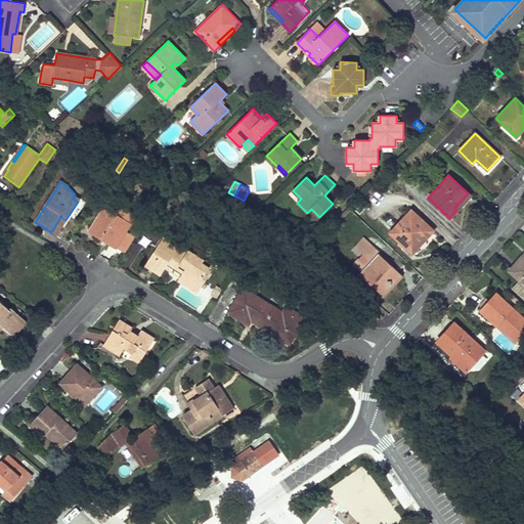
[(454,208),(456,210),(470,195),(468,193),(454,208)]
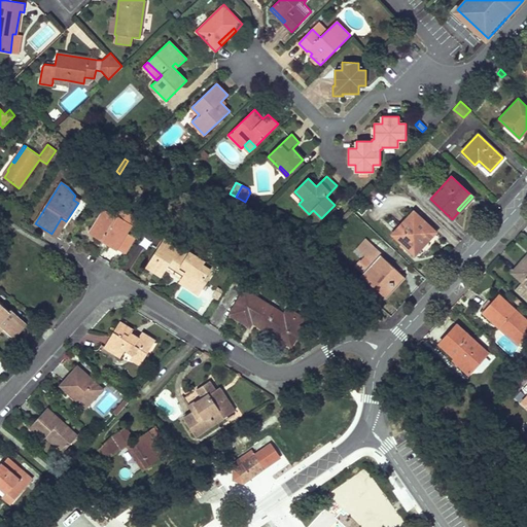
[(352,211),(350,209),(339,219),(341,221),(352,211)]
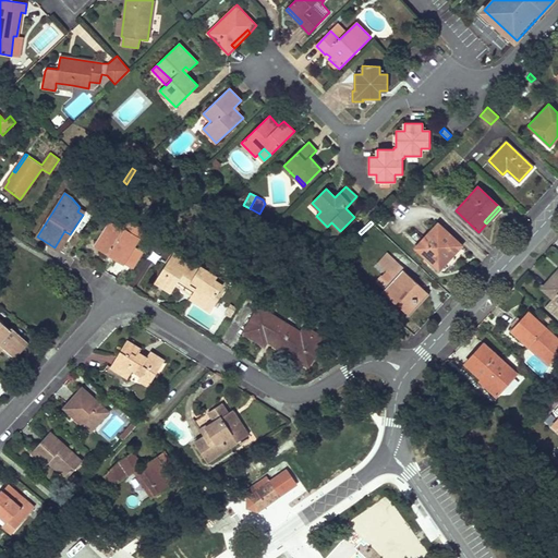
[(110,223),(95,245),(123,263),(133,268),(143,253),(133,247),(143,231),(129,222),(123,231),(110,223)]
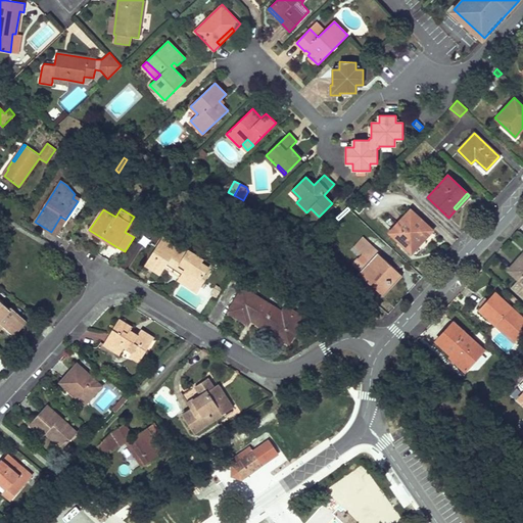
[(411,252),(432,230),(411,209),(389,232),(411,252)]
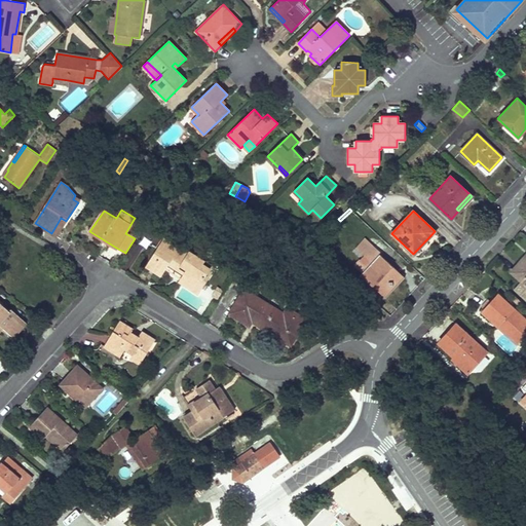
[(61,218),(51,233),(55,236),(66,221),(61,218)]
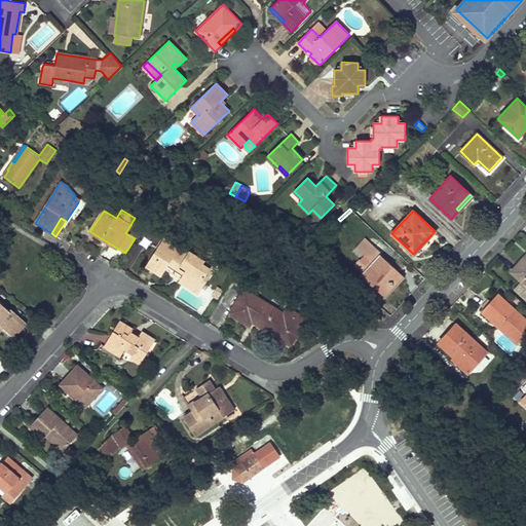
[(163,238),(146,267),(160,276),(168,264),(176,269),(186,253),(163,238)]
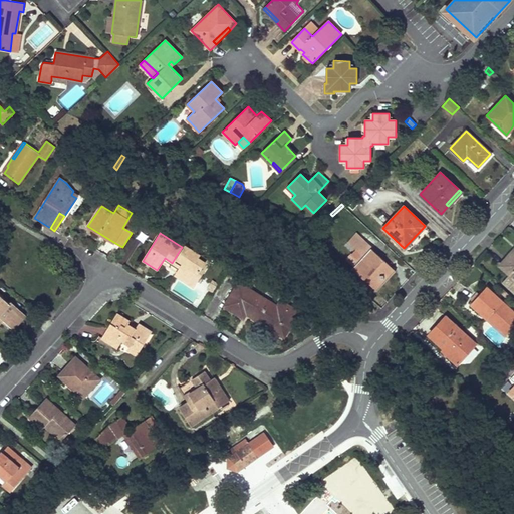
[(352,269),(372,287),(392,267),(356,235),(350,242),(365,256),(352,269)]
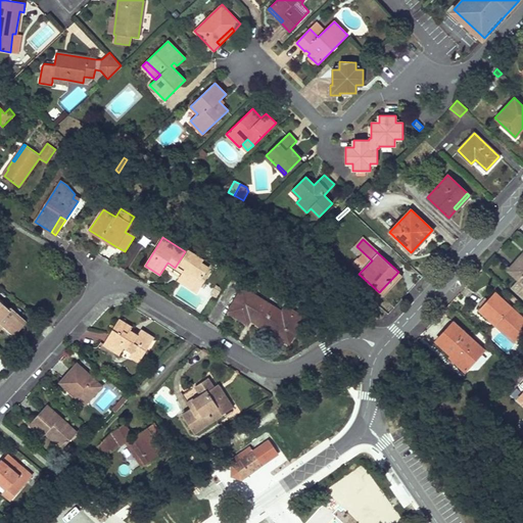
[(185,251),(175,268),(182,273),(179,277),(195,287),(203,276),(206,278),(211,270),(201,263),(203,259),(188,250),(186,252),(185,251)]
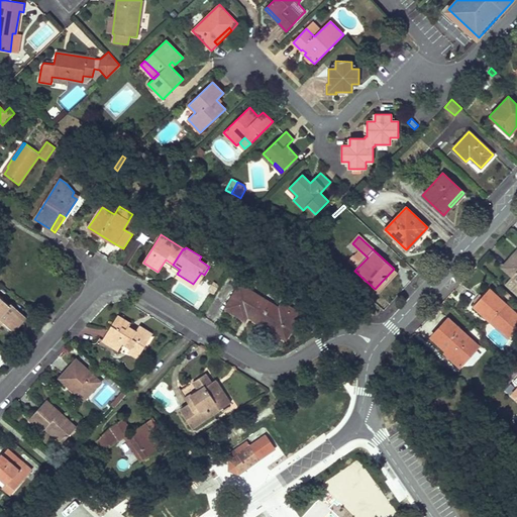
[(516,280),(516,250),(502,267),(516,280)]
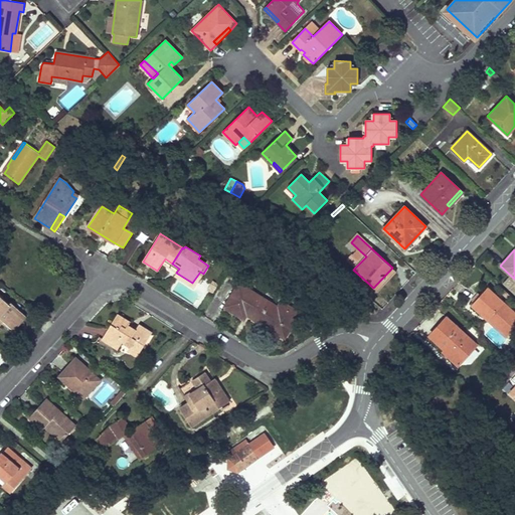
[(210,263),(200,255),(198,259),(208,266),(210,263)]
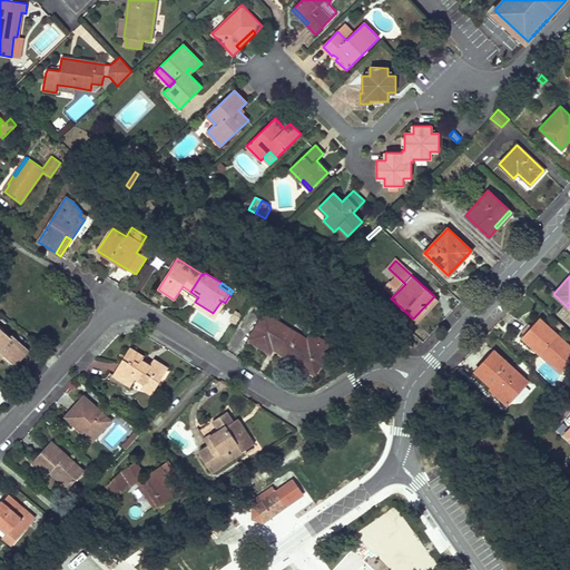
[(434,296),(413,318),(418,323),(439,301),(434,296)]
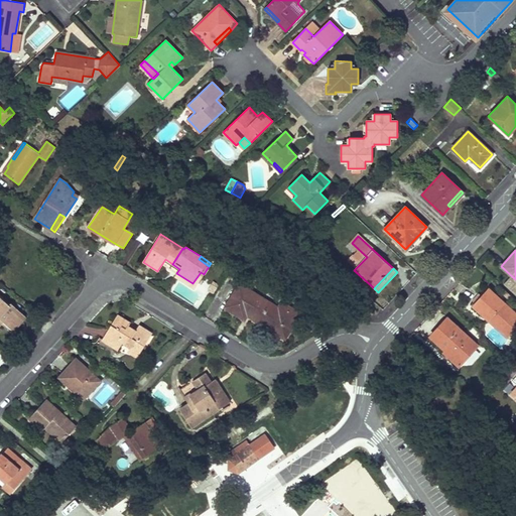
[(192,283),(176,273),(175,276),(195,288),(204,274),(201,272),(192,283)]
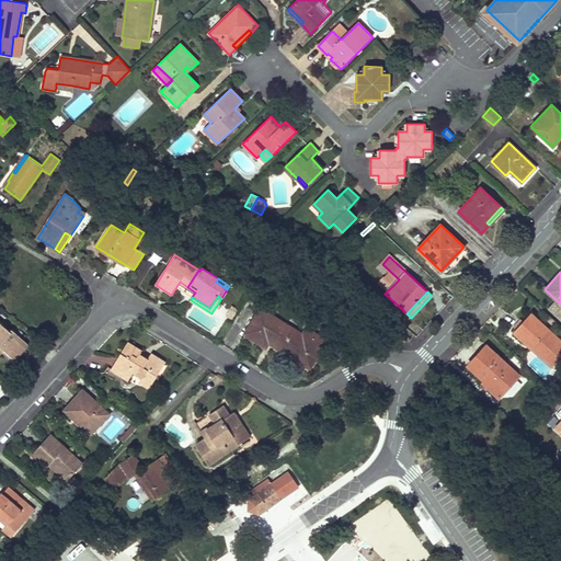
[(261,310),(245,334),(265,346),(267,342),(270,340),(274,342),(273,344),(277,347),(289,328),(261,310)]
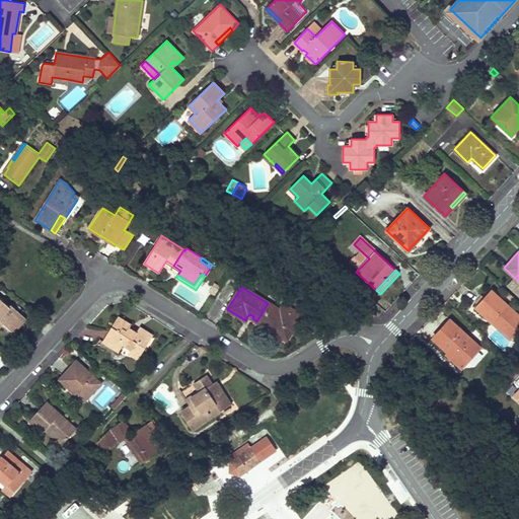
[(518,315),(491,290),(475,307),(492,322),(496,318),(499,321),(497,323),(513,338),(518,329),(518,315)]
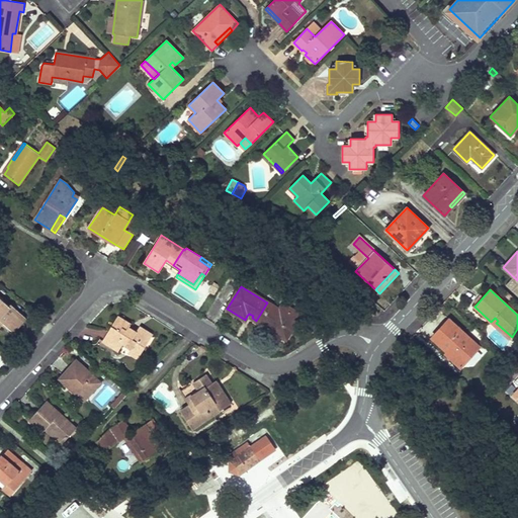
[(0,297),(0,319),(3,322),(13,332),(26,318),(11,304),(9,306),(0,297)]
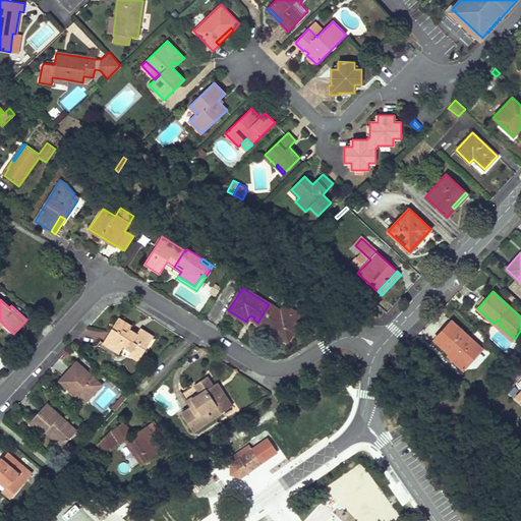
[(269,304),(257,323),(287,341),(302,317),(293,311),(289,317),(281,311),(269,304)]
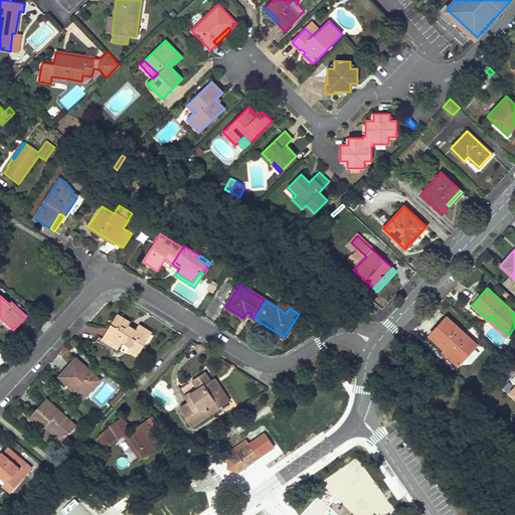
[(281,303),(278,308),(286,314),(290,308),(281,303)]
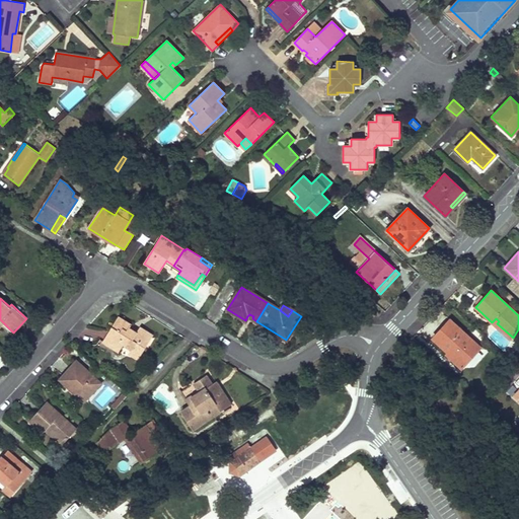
[(118,316),(102,341),(119,351),(124,344),(131,348),(141,354),(152,336),(139,327),(136,332),(129,328),(131,324),(118,316)]
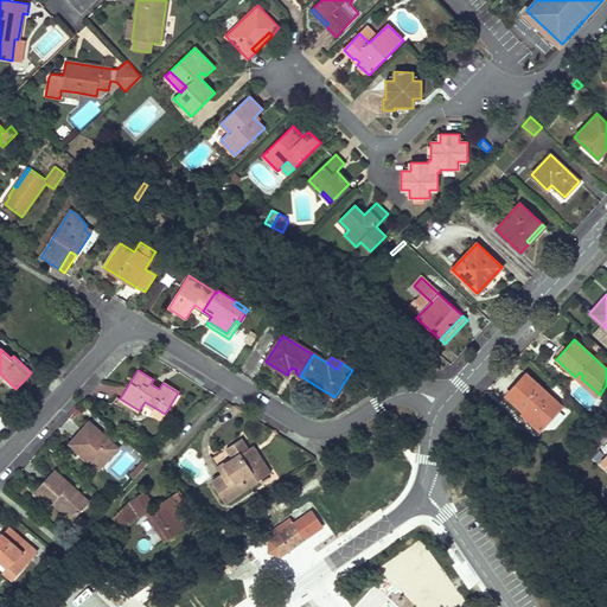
[(583,376),(580,372),(575,377),(598,397),(600,395),(581,378),(583,376)]
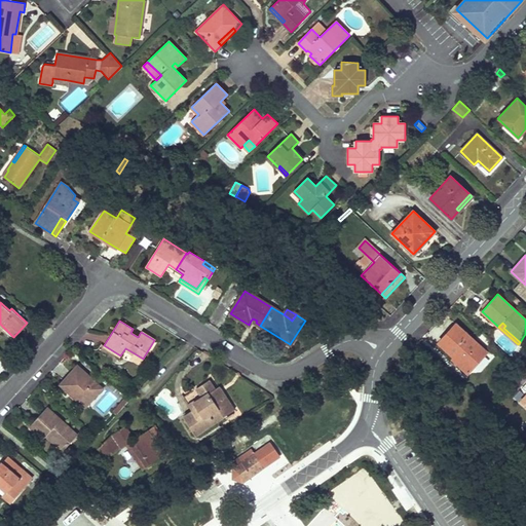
[(456,324),(439,342),(454,358),(452,360),(467,373),(487,352),(456,324)]
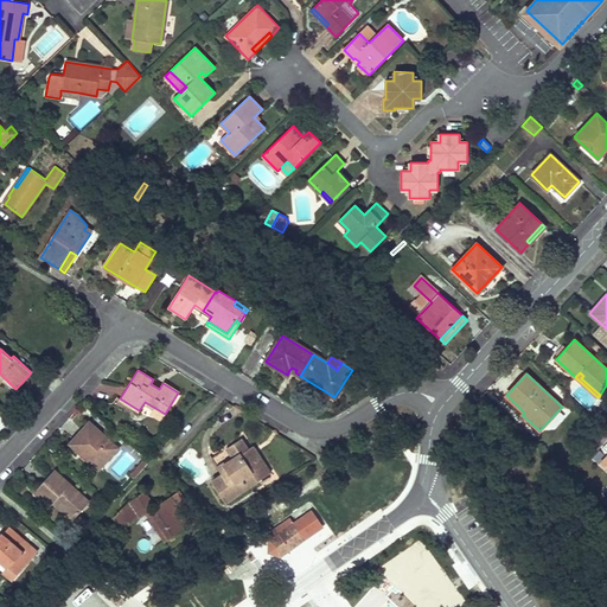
[(153,407),(151,413),(161,420),(165,414),(153,407)]
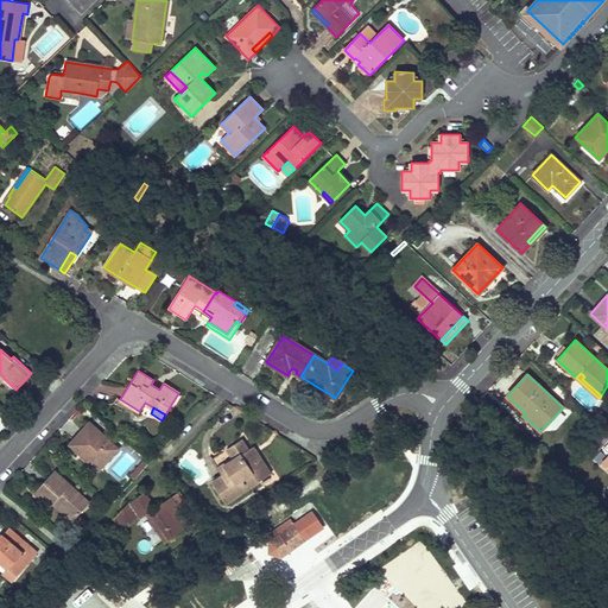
[(89,423),(70,444),(78,453),(83,448),(86,450),(84,451),(101,467),(118,448),(89,423)]
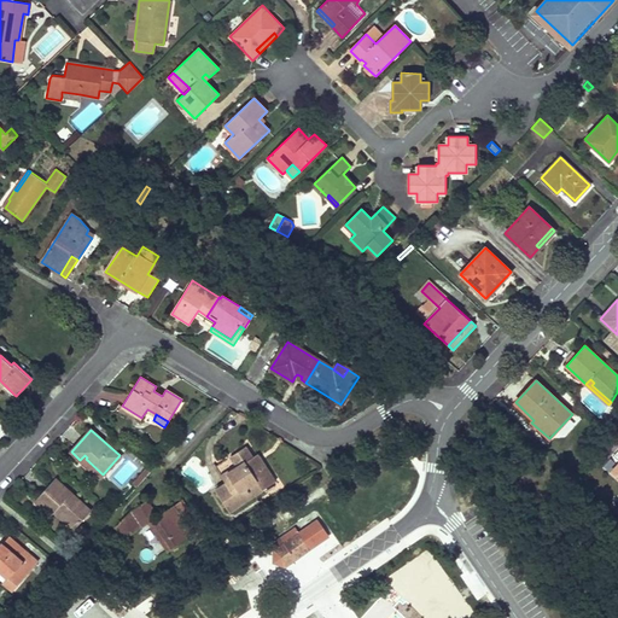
[(252,458),(245,447),(231,456),(238,466),(227,473),(232,479),(227,483),(216,490),(229,511),(263,489),(260,483),(272,476),(262,461),(257,465),(252,458)]
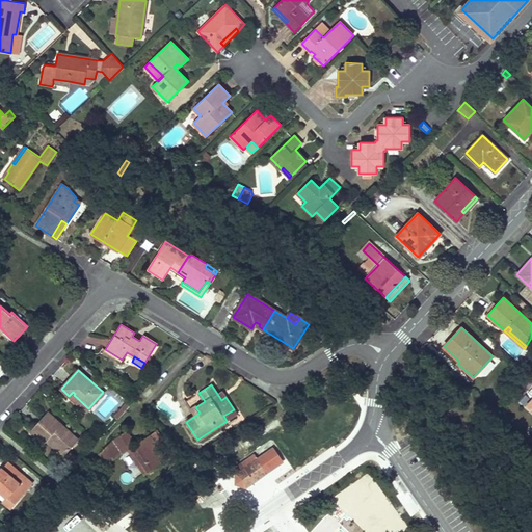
[(225,397),(221,391),(217,394),(221,400),(225,397)]
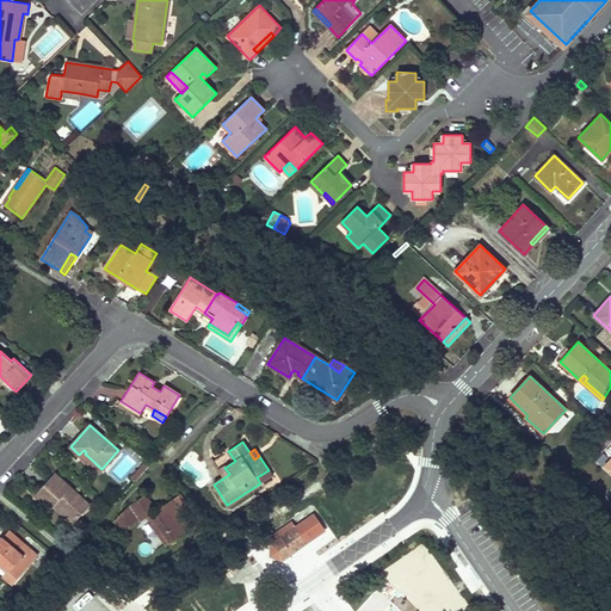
[(86,452),(84,450),(79,455),(99,473),(102,469),(85,454),(86,452)]
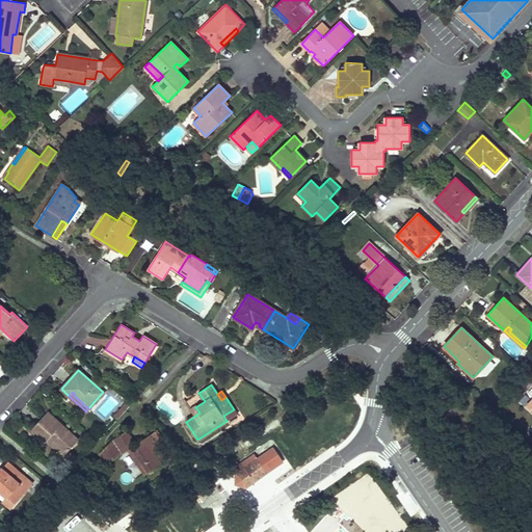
[(237,415),(234,409),(223,416),(227,421),(237,415)]
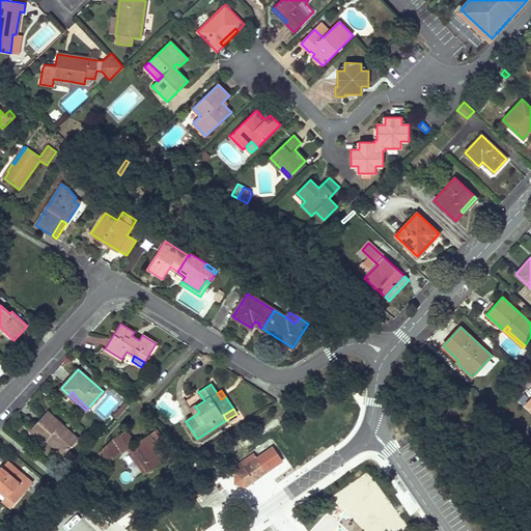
[(48,411),(30,430),(44,443),(46,441),(50,437),(52,439),(51,440),(65,453),(78,440),(48,411)]
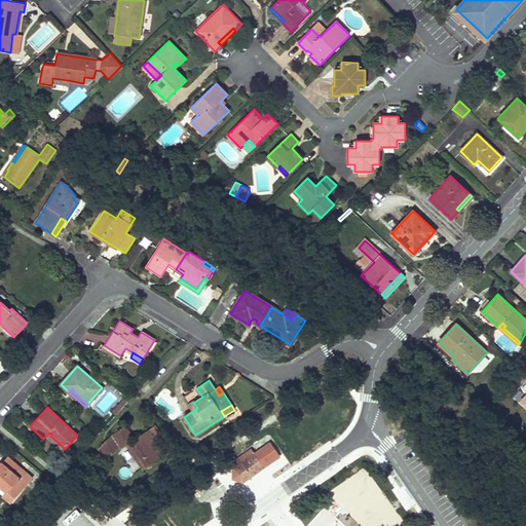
[(154,425),(148,429),(154,439),(160,435),(154,425)]
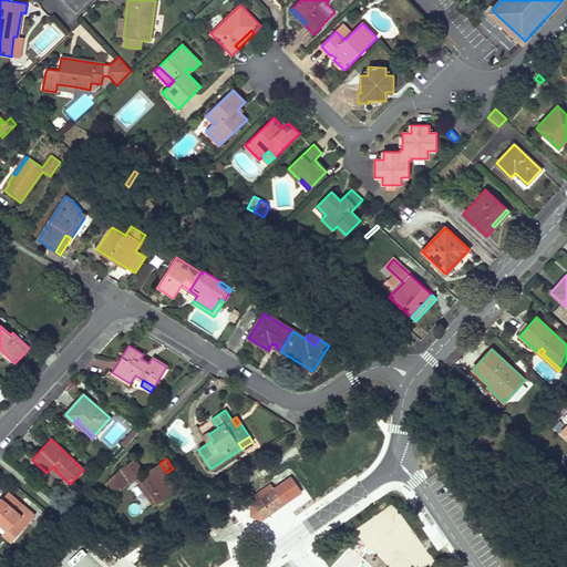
[(120,470),(105,484),(113,494),(136,480),(154,506),(177,491),(166,473),(160,463),(144,474),(135,460),(120,470)]
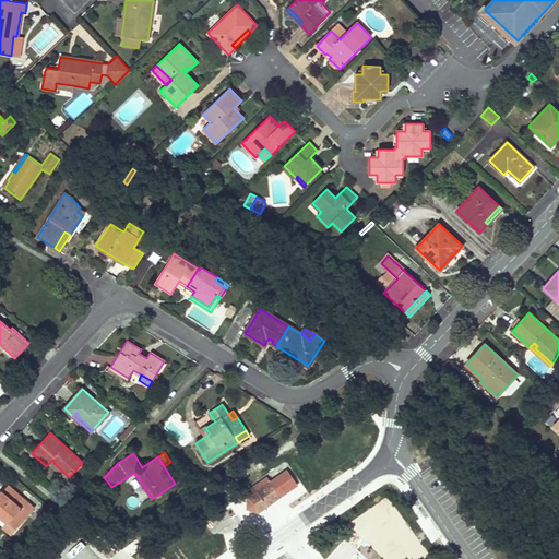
[(258,512),(268,506),(299,486),(287,470),(271,482),(266,477),(249,488),(248,499),(248,509),(258,512)]
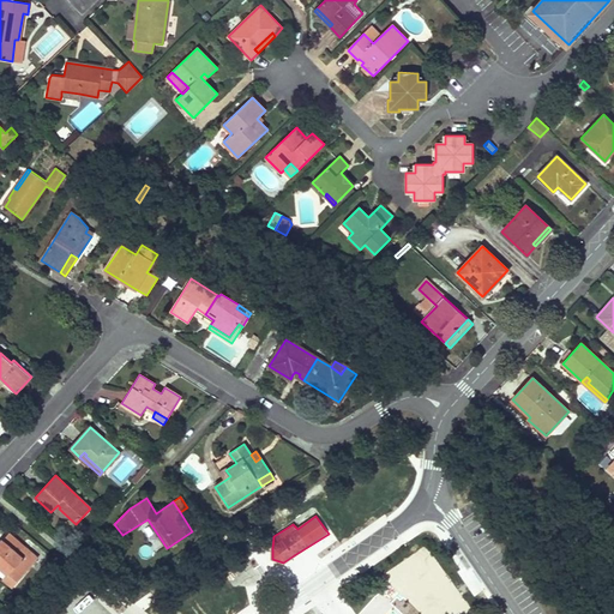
[(8,534),(2,541),(17,554),(23,546),(8,534)]
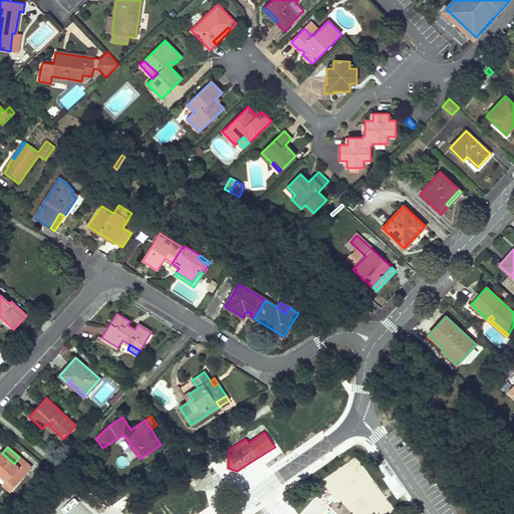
[(0,452),(0,474),(6,480),(3,484),(11,491),(31,468),(19,457),(14,464),(2,453),(0,452)]
